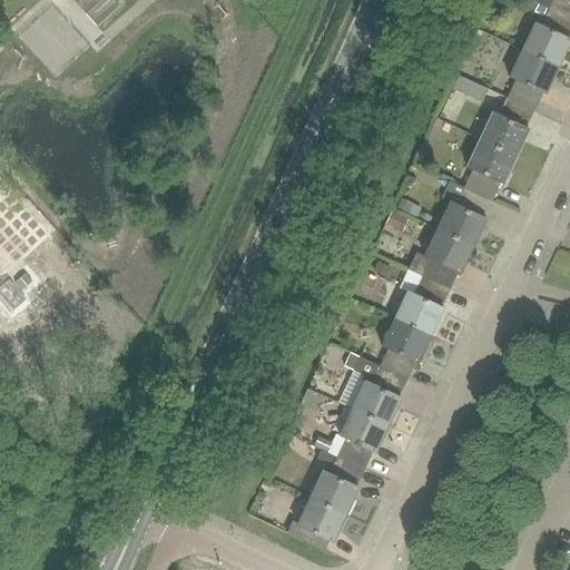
[(71,0),(97,27),(123,3),(119,0),(71,0)]
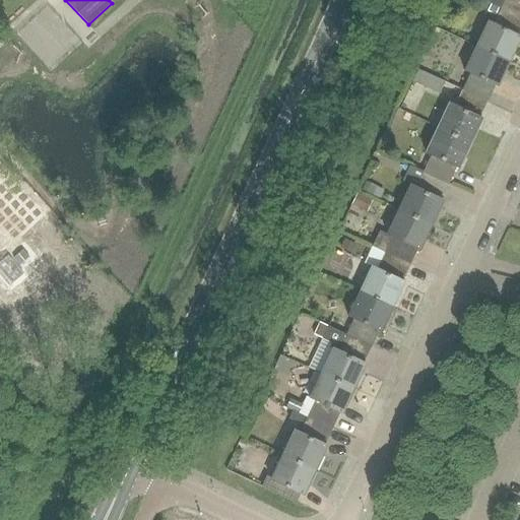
[(519,0),(490,0),(489,2),(502,9),(519,17),(519,0)]
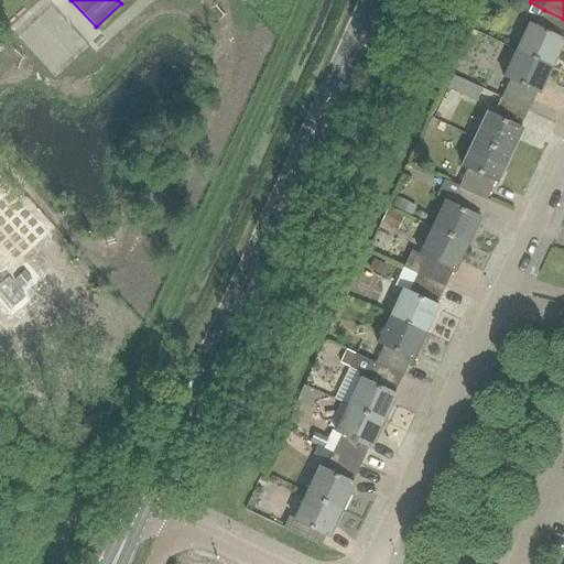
[(563,41),(561,41),(563,33),(563,19),(544,10),(535,28),(529,24),(517,51),(552,67),(563,43),(563,41)]
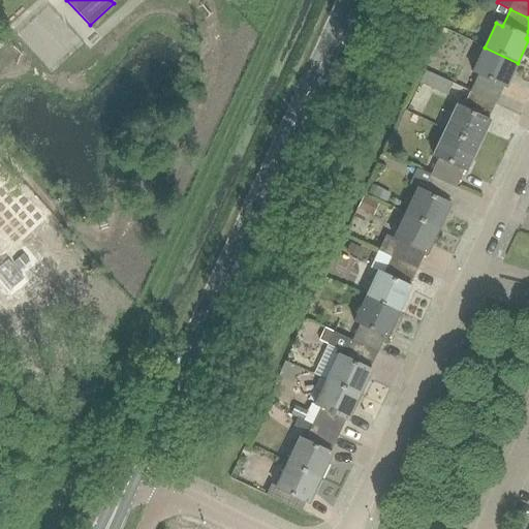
[(505,90),(518,63),(485,48),(472,74),(478,78),(471,92),(495,103),(502,88),(505,90)]
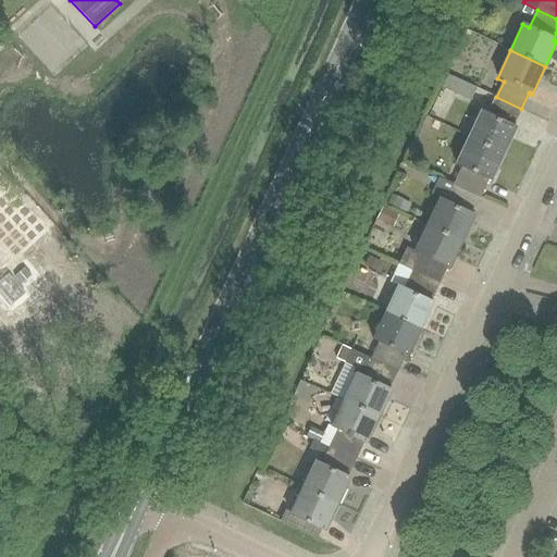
[(462,166),(455,184),(480,196),(487,181),(491,183),(504,153),(516,130),(512,128),(521,109),(496,97),(487,114),(486,115),(480,112),(469,136),(456,163),(462,166)]
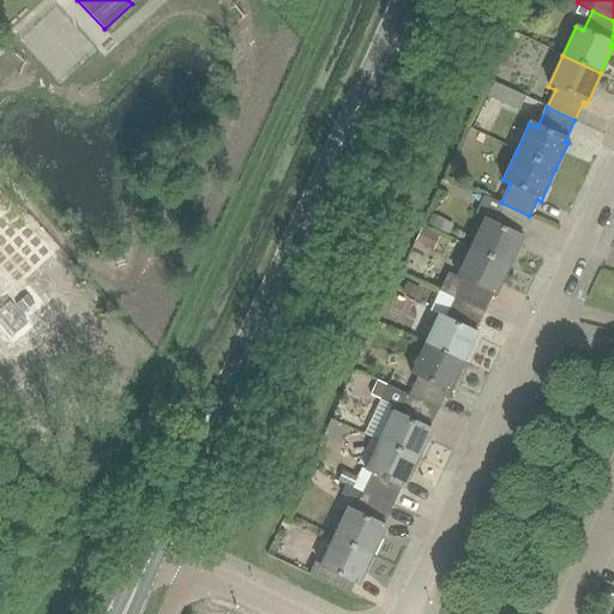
[(521,236),(529,216),(501,203),(491,198),(482,194),(473,214),(485,220),(470,247),(511,266),(524,238),(521,236)]
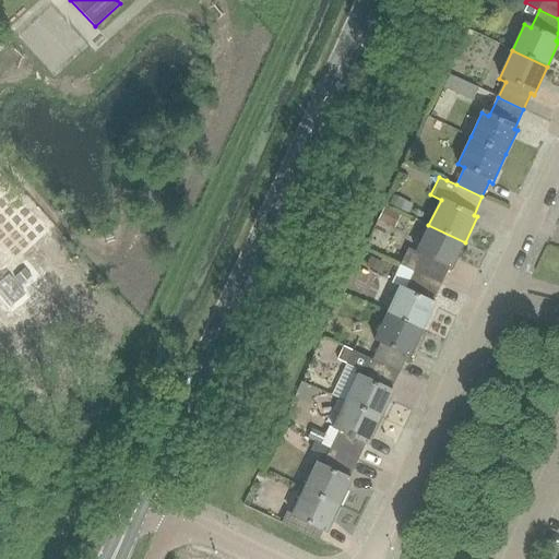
[(393,195),(389,204),(400,210),(404,201),(393,195)]
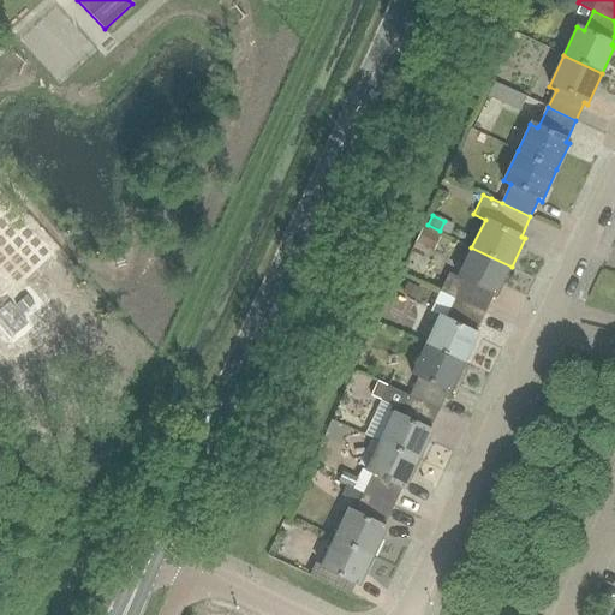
[(417,239),(416,243),(428,249),(434,234),(422,228),(417,239)]
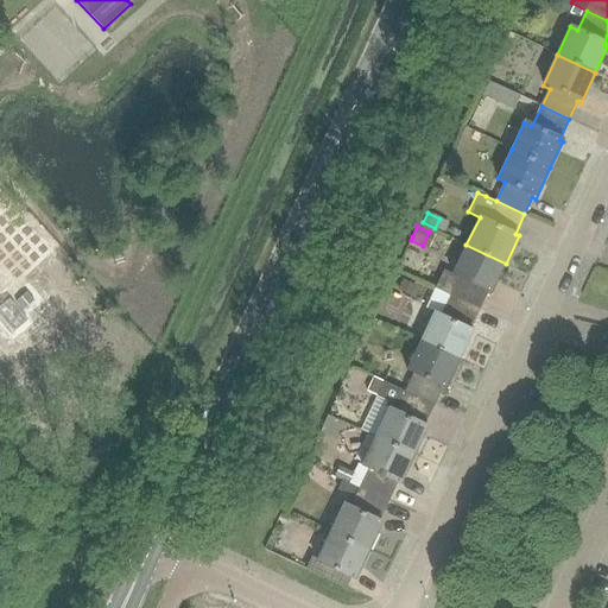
[(492,293),(506,264),(466,245),(451,274),(442,270),(434,287),(451,296),(479,309),(487,291),(492,293)]
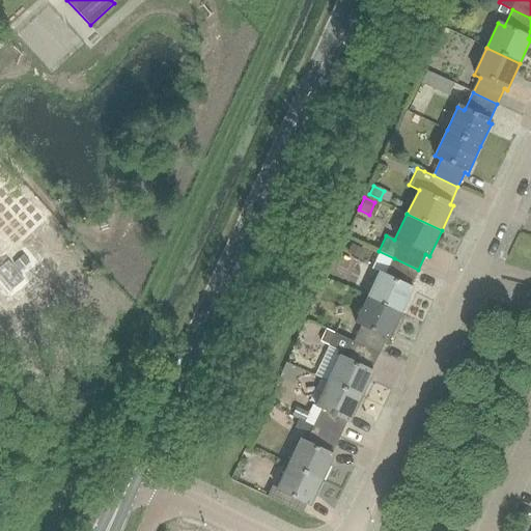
[(352,244),(347,253),(360,259),(364,250),(352,244)]
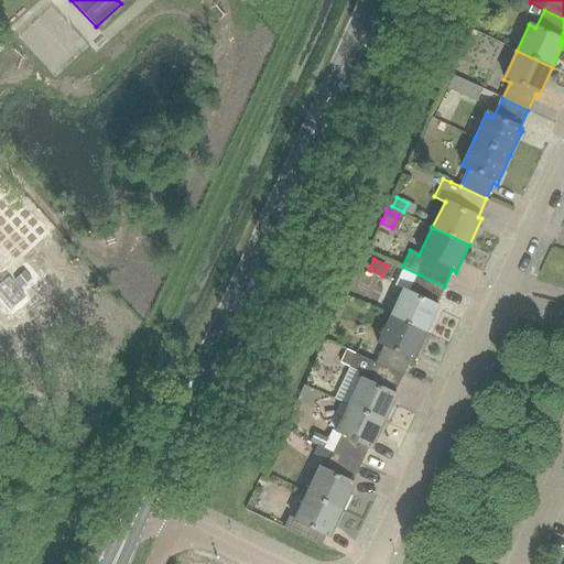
[(25,271),(14,281),(21,289),(32,280),(25,271)]
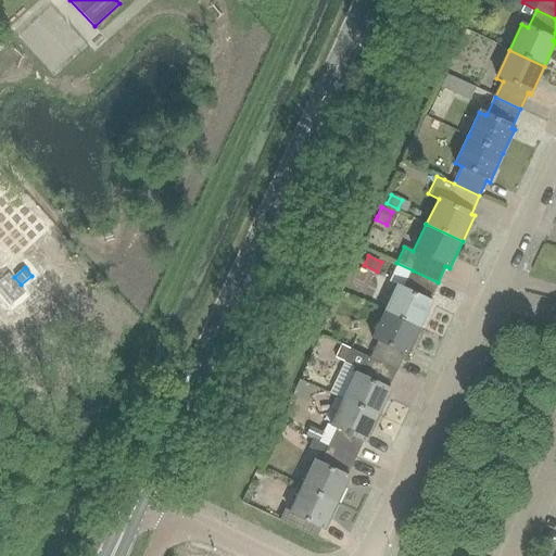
[(429,300),(438,282),(413,270),(404,288),(397,285),(384,312),(420,328),(433,302),(429,300)]
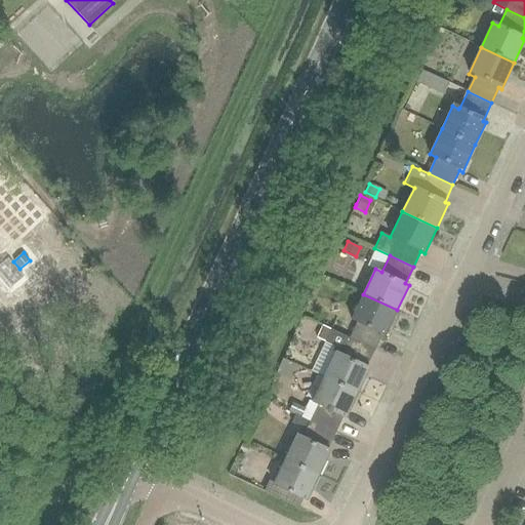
[(386,334),(397,310),(363,294),(352,319),(358,322),(351,338),(374,350),(382,332),(386,334)]
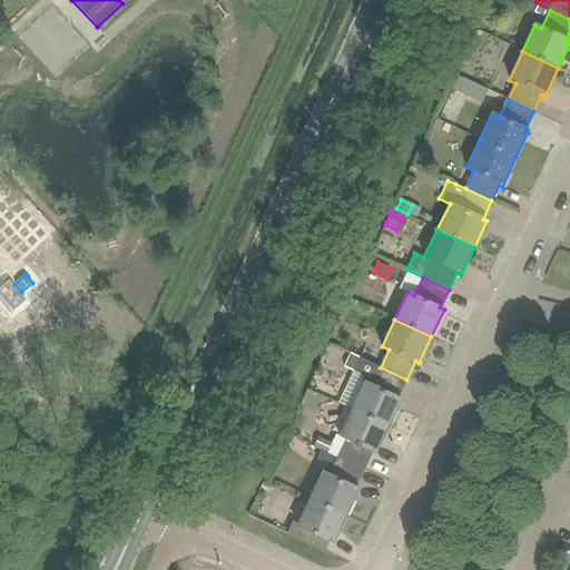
[(406,380),(381,367),(352,354),(345,370),(362,377),(361,380),(365,382),(352,409),(389,426),(402,399),(397,397),(406,380)]
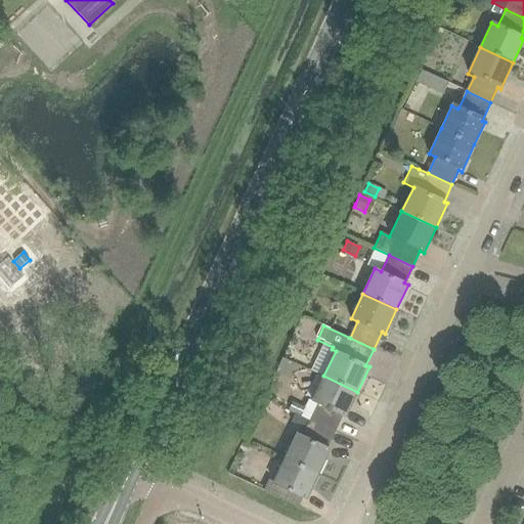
[(346,417),(357,392),(323,376),(311,402),(318,405),(311,421),(335,431),(342,416),(346,417)]
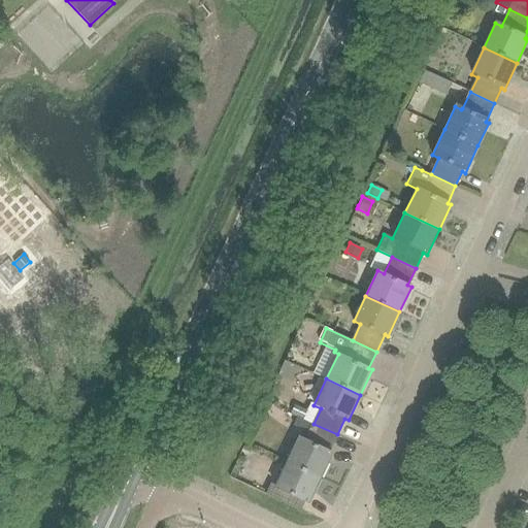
[(294,405),(290,414),(297,417),(302,419),(305,411),(298,407),(294,405)]
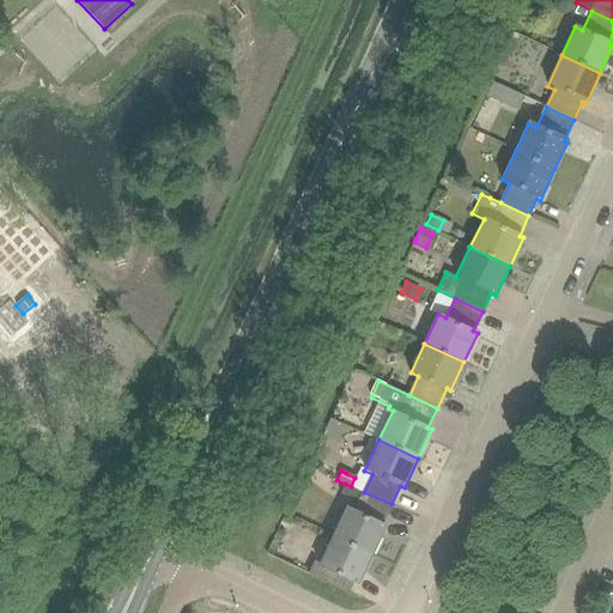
[(392,504),(364,492),(359,503),(356,510),(347,507),(333,535),(372,554),(387,526),(382,523),(392,504)]
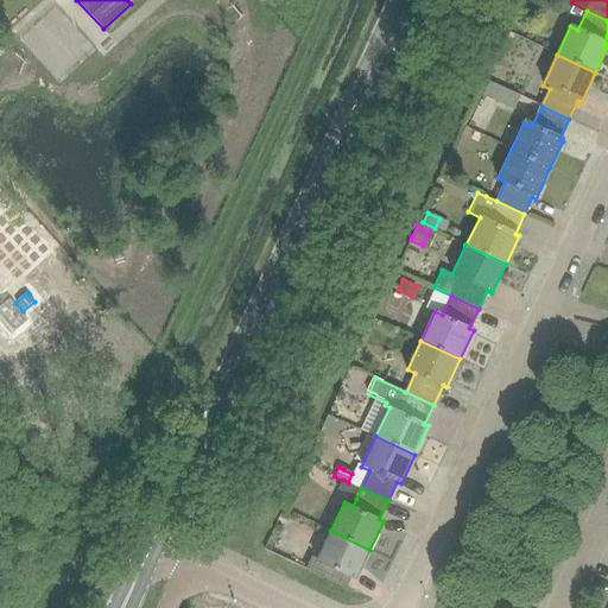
[(355,580),(369,550),(330,531),(317,559),(312,557),(306,569),(347,588),(352,577),(355,580)]
